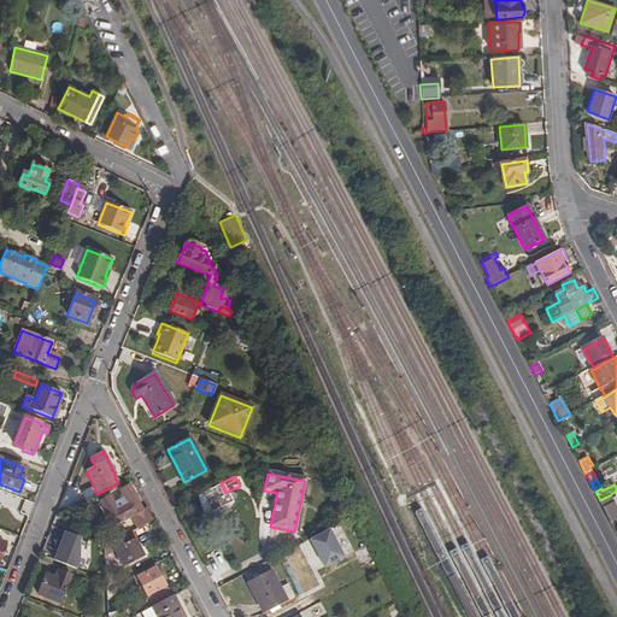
[(129,518),(135,530),(153,521),(146,507),(141,510),(128,486),(124,488),(119,491),(123,498),(127,505),(115,510),(121,522),(129,518)]
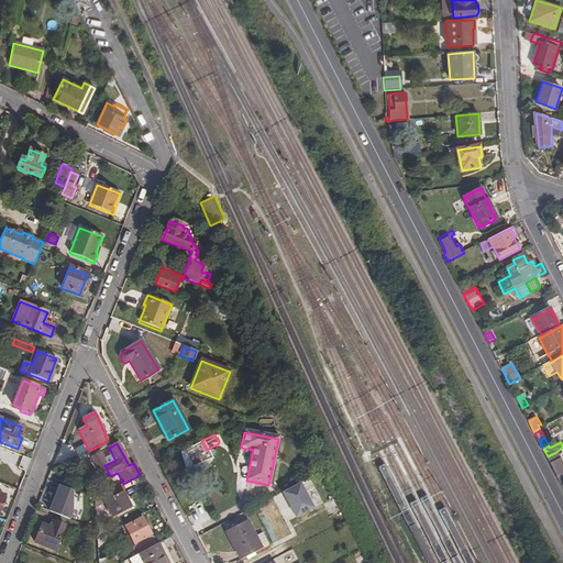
[(110,476),(105,465),(116,461),(112,454),(102,460),(99,454),(90,459),(101,481),(89,487),(95,498),(101,495),(120,486),(123,484),(118,473),(110,476)]
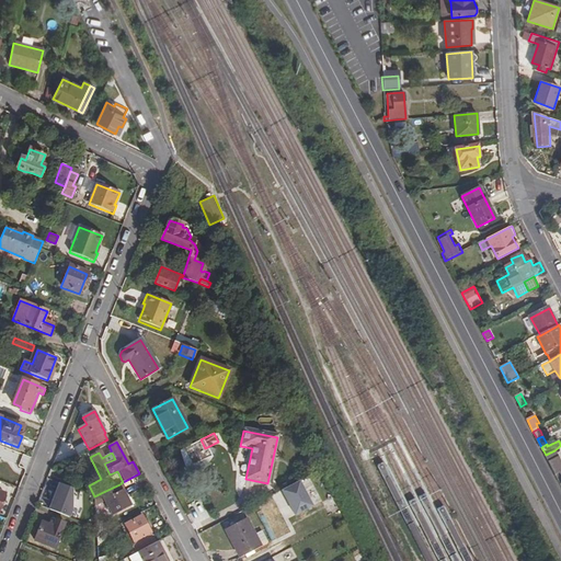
[(546,455),(560,485),(560,484),(560,462),(559,458),(554,460),(550,453),(546,455)]
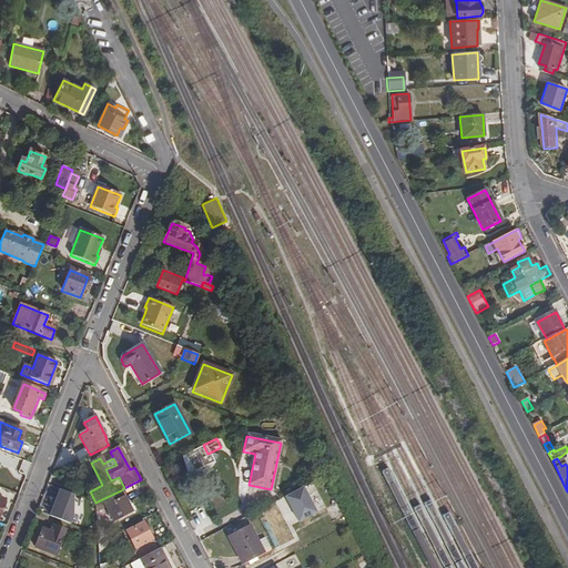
[(311,474),(315,480),(322,477),(317,470),(311,474)]
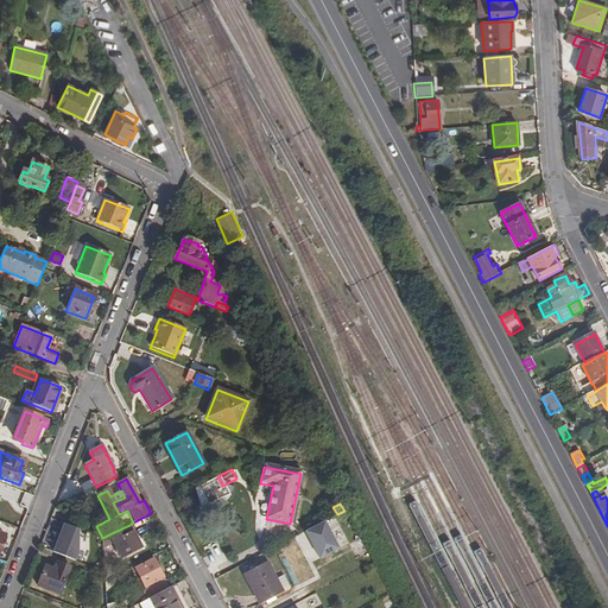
[(325,567),(342,558),(323,521),(305,532),(320,559),(321,558),(325,567)]
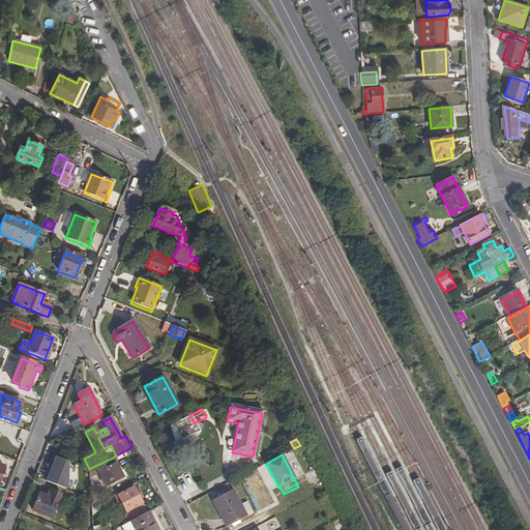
[(46,481),(64,489),(67,481),(67,462),(55,457),(46,481)]
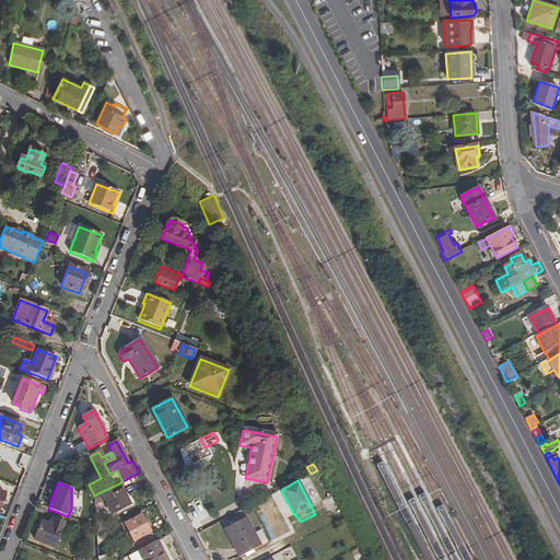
[(130,505),(119,483),(101,492),(112,514),(130,505)]
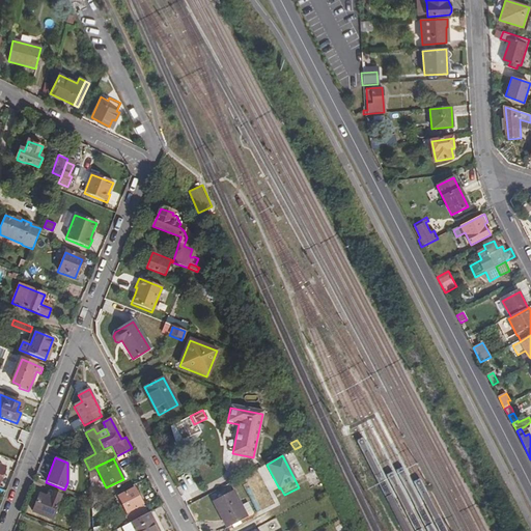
[(268,492),(275,487),(263,466),(239,479),(255,512),(264,507),(256,491),(266,486),(268,492)]
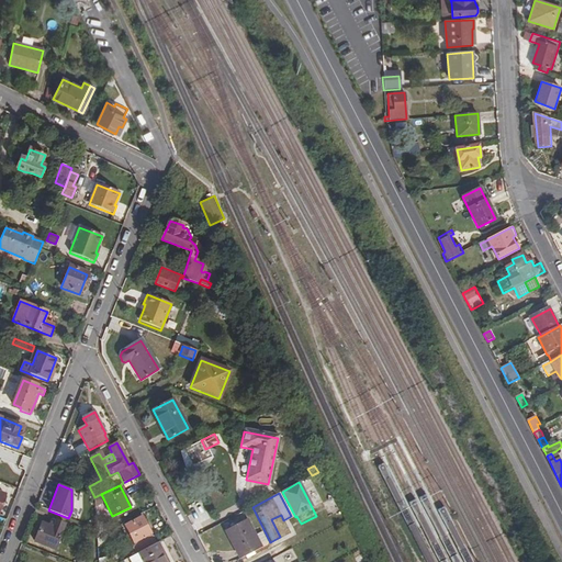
[(104,501),(101,494),(94,497),(93,498),(94,506),(104,501)]
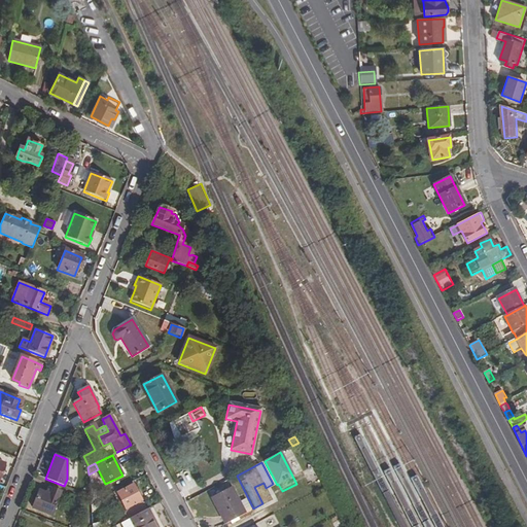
[(115,492),(130,518),(147,510),(133,483),(125,488),(119,490),(115,492)]
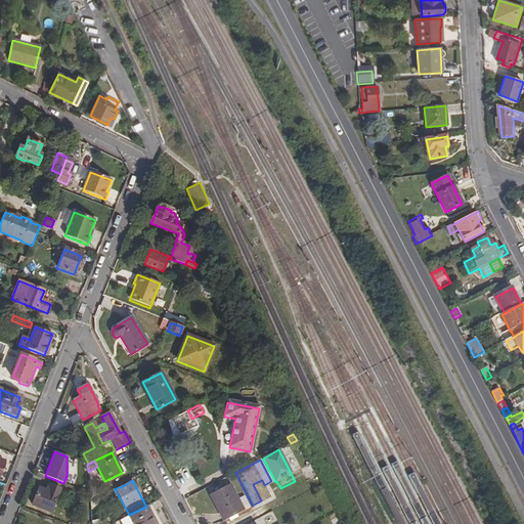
[(38,488),(31,506),(49,513),(59,488),(50,485),(49,488),(47,492),(45,491),(38,488)]
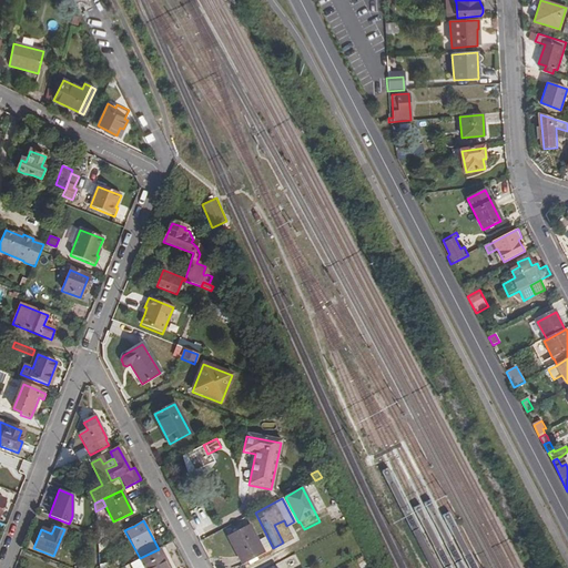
[(229,536),(243,565),(263,554),(257,541),(249,526),(229,536)]
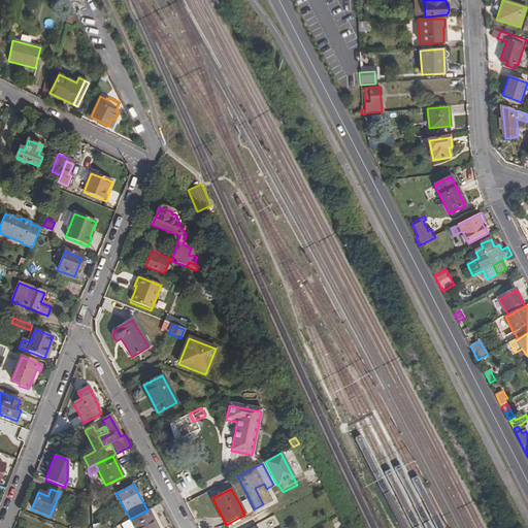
[(245,499),(239,503),(244,515),(252,510),(245,499)]
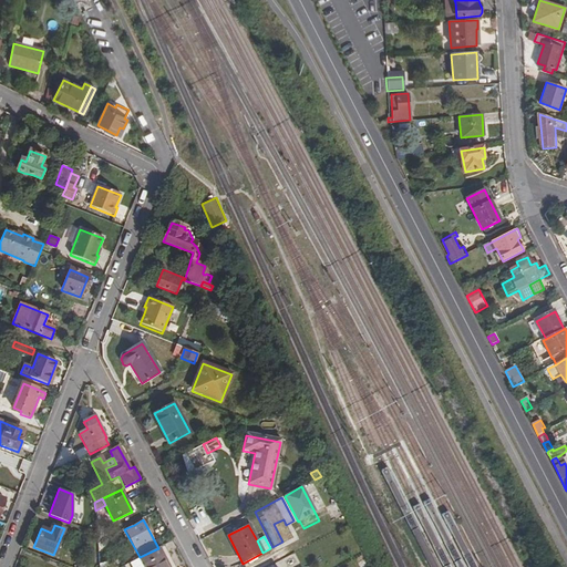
[(168,566),(174,565),(164,545),(158,548),(140,557),(129,563),(131,566),(168,566)]
